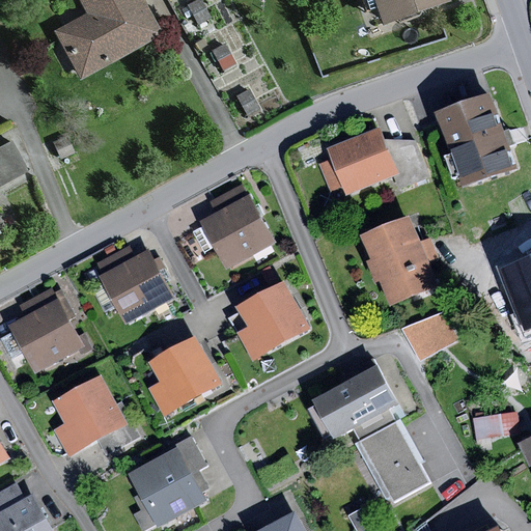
[(75,0),(84,15),(53,31),(80,80),(158,37),(137,0),(75,0)]
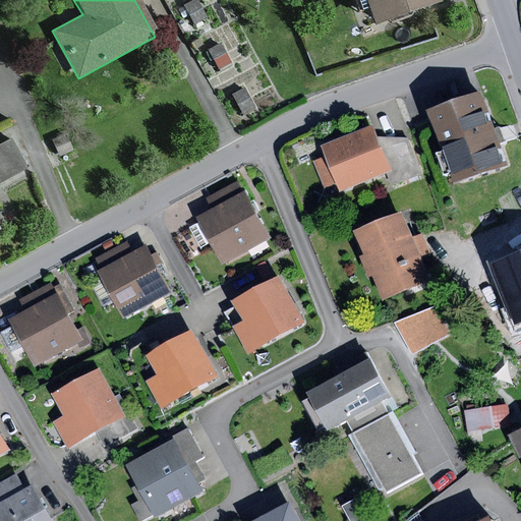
[(195,0),(183,7),(193,25),(206,18),(195,0)]
